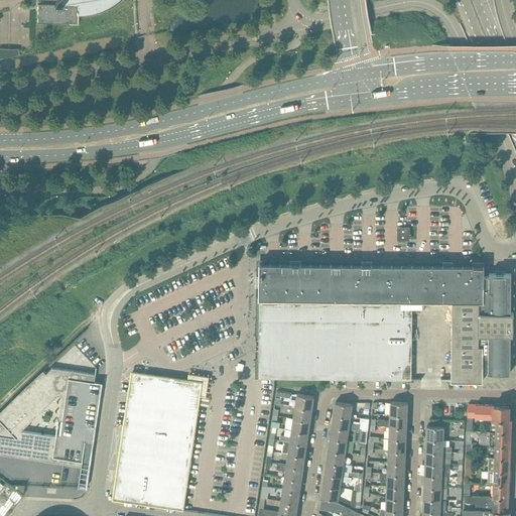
[(58,0),(54,5),(37,4),(37,11),(37,23),(46,23),(46,22),(69,23),(69,24),(71,24),(78,24),(78,16),(87,15),(96,14),(105,10),(113,6),(120,1),(120,0),(58,0)]
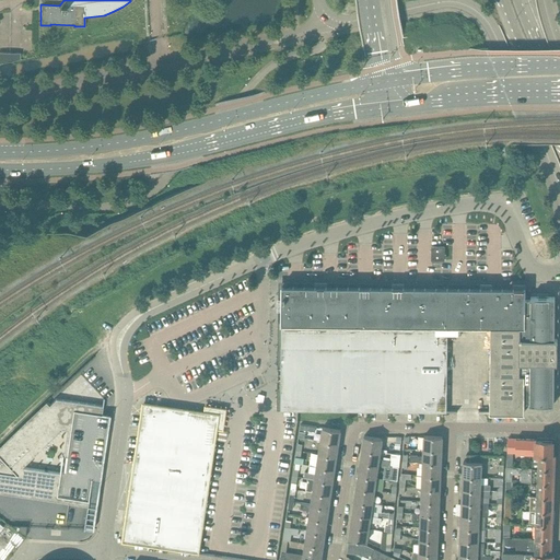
[(0,62),(20,58),(20,53),(0,51),(0,62)]
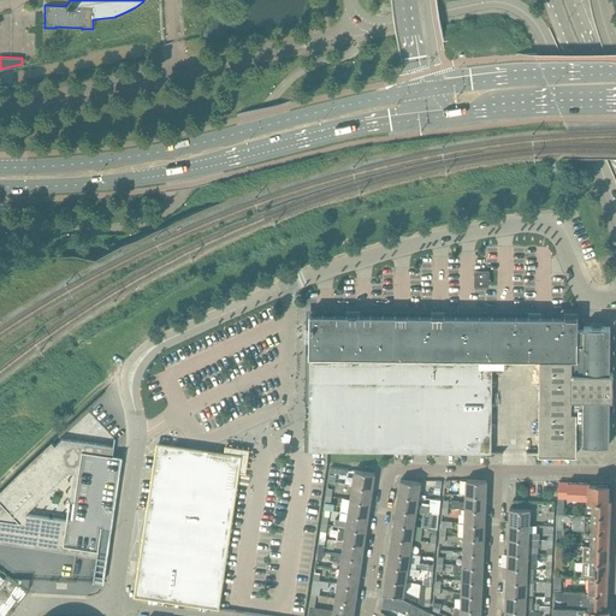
[(491,272),(475,271),(475,286),(491,286),(491,272)]
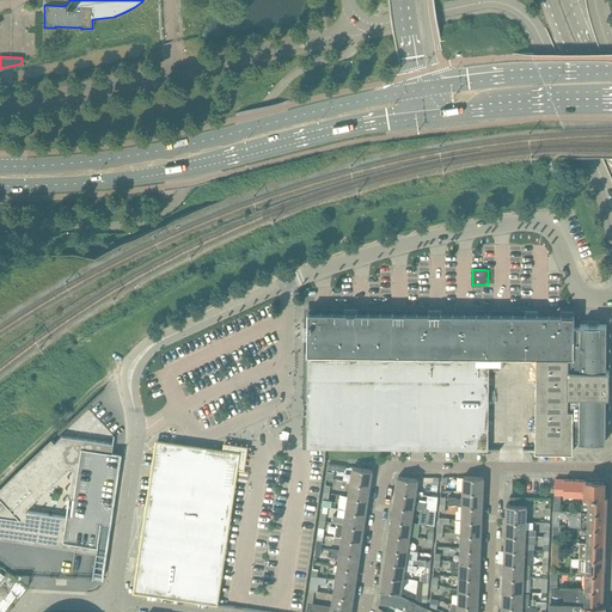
[(609,369),(606,369),(606,324),(580,324),(580,326),(574,326),(574,314),(308,312),(308,323),(299,331),(299,335),(308,344),(307,448),(488,450),(489,356),(537,356),(536,451),(573,451),(573,439),(579,439),(579,441),(605,442),(606,397),(609,397),(609,369)]
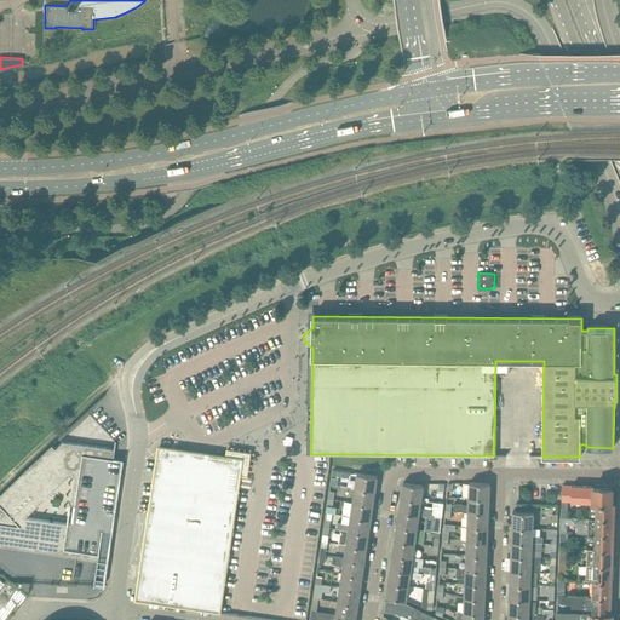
[(18,475),(7,486),(0,493),(0,544),(58,554),(76,556),(97,558),(92,585),(92,586),(93,586),(93,585),(103,586),(122,459),(113,458),(115,440),(114,440),(114,441),(113,449),(62,442),(55,448),(51,446),(51,445),(40,454),(29,465),(18,475)]
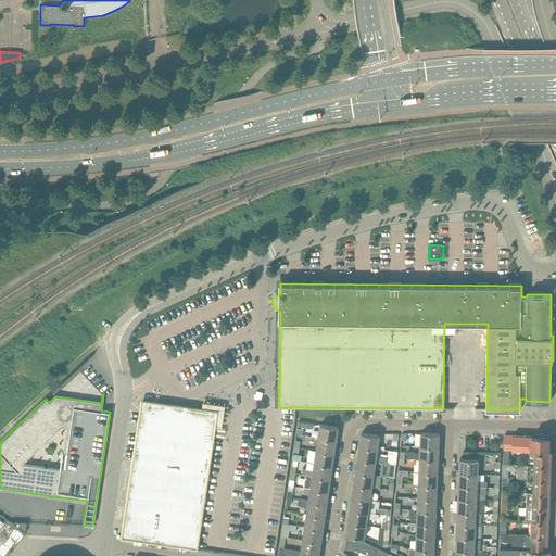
[(142,401),(123,536),(197,547),(215,427),(223,428),(226,405),(203,402),(202,409),(142,401)]
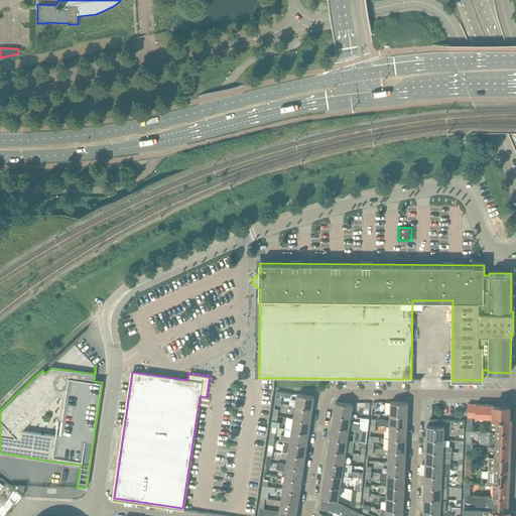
[(313,397),(296,394),(295,406),(311,408),(313,397)]
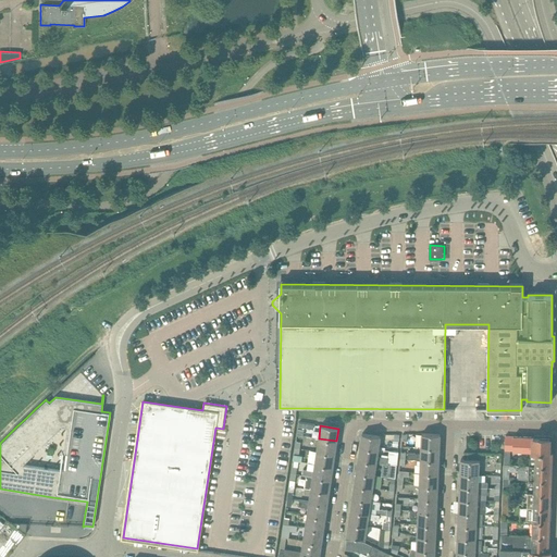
[(362,434),(360,447),(379,449),(381,437),(362,434)]
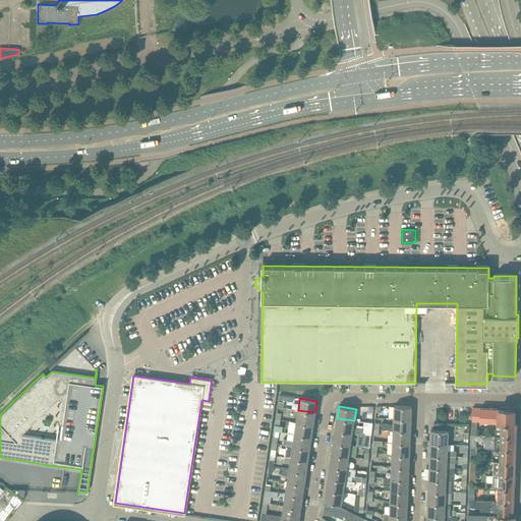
[(394,406),(394,418),(411,418),(411,407),(394,406)]
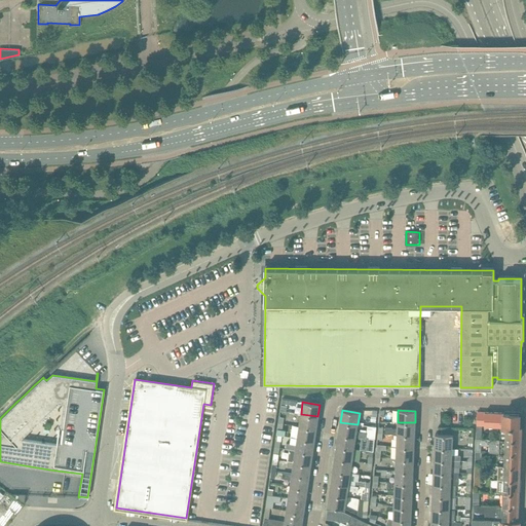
[(505,426),(505,413),(504,413),(477,412),(477,425),(481,426),(495,426),(505,426)]
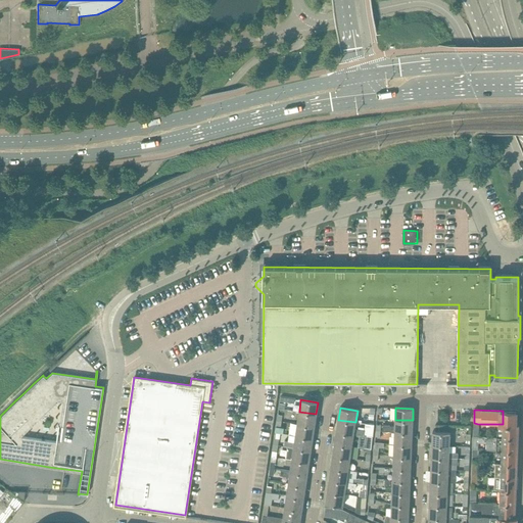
[(516,424),(516,411),(503,411),(503,424),(516,424)]
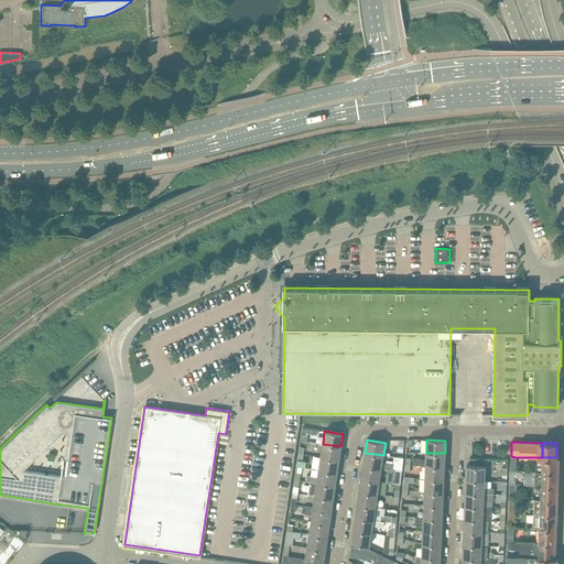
[(340,446),(323,444),(321,457),(339,459),(340,446)]
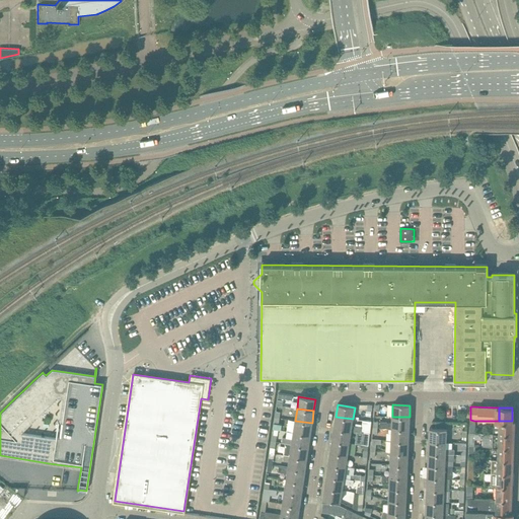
[(334,428),(351,431),(361,432),(361,428),(352,426),(353,419),(336,417),(334,428)]
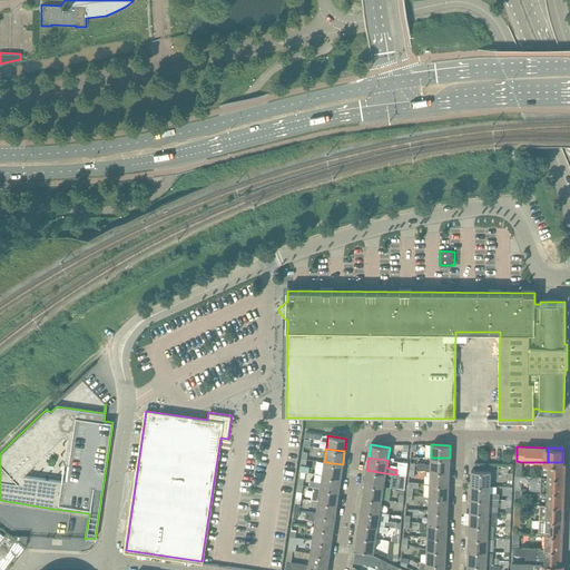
[(418,470),(430,471),(449,471),(450,458),(431,458),(431,465),(426,464),(426,463),(418,463),(418,470)]
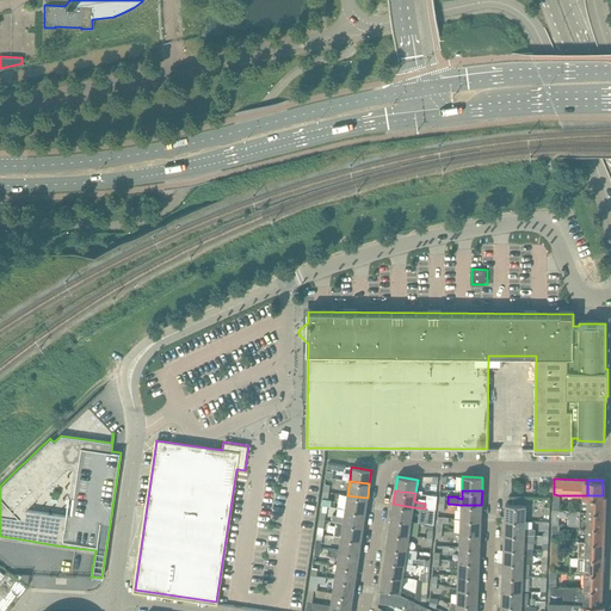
[(329,492),(323,492),(321,505),(331,507),(332,500),(328,499),(329,492)]
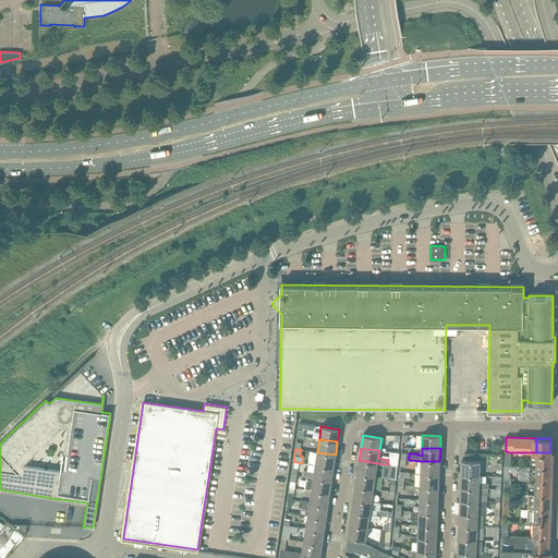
[(334,468),(336,455),(317,452),(310,451),(308,463),(315,464),(334,468)]
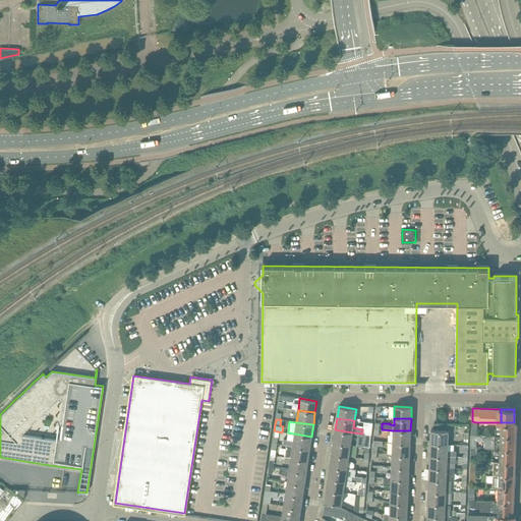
[(496,422),(495,436),(500,436),(515,436),(515,429),(516,429),(517,424),(516,424),(516,422),(514,422),(501,422),(496,422)]
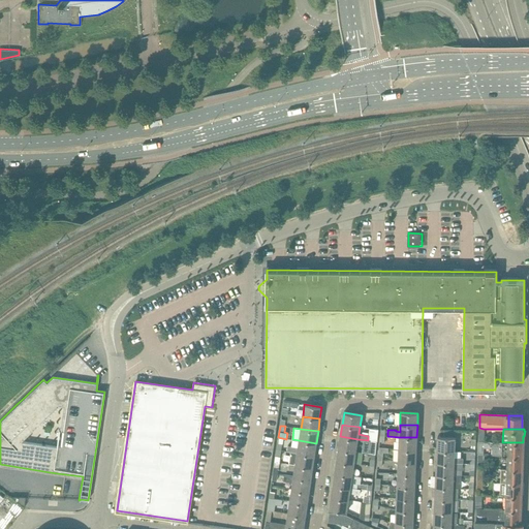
[(355,452),(358,439),(340,436),(338,448),(355,452)]
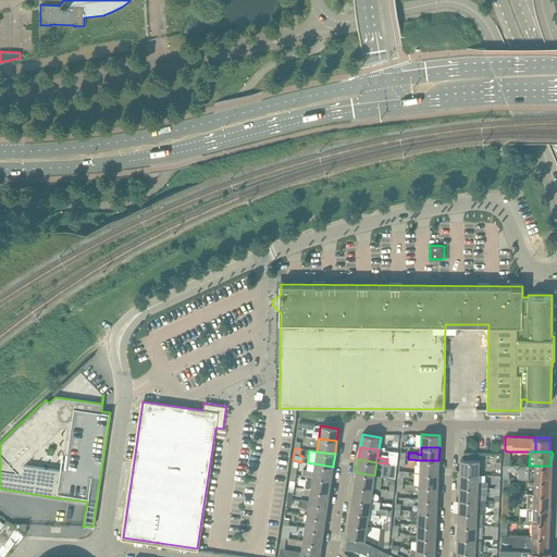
[(438,473),(438,460),(420,460),(420,472),(438,473)]
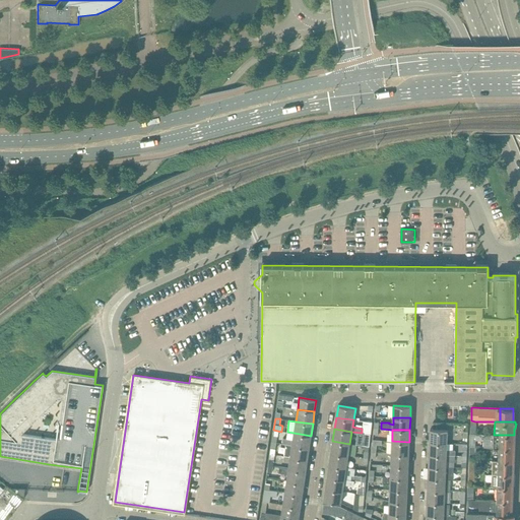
[(430,430),(430,442),(447,442),(447,430),(430,430)]
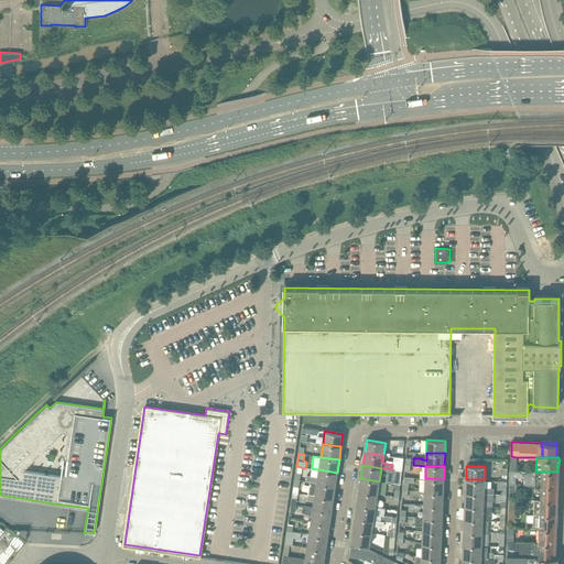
[(335,486),(337,473),(318,469),(317,477),(307,475),(306,481),(310,481),(316,483),(335,486)]
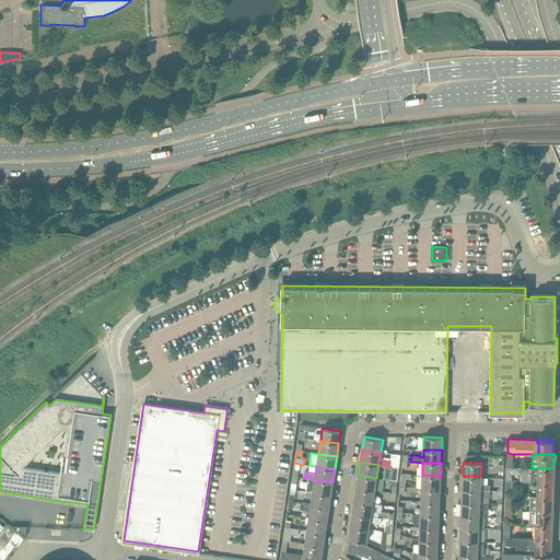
[(392,467),(389,480),(393,481),(397,481),(398,475),(398,468),(393,467),(392,467)]
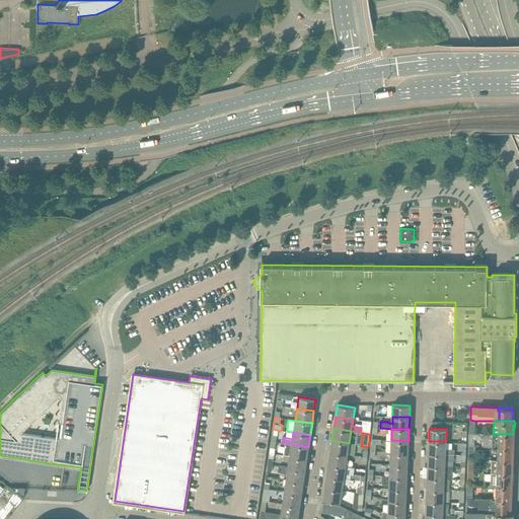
[(474,433),(474,439),(483,440),(483,447),(498,447),(513,447),(513,446),(514,446),(514,441),(513,441),(513,434),(498,434),(493,434),(484,433),(474,433)]
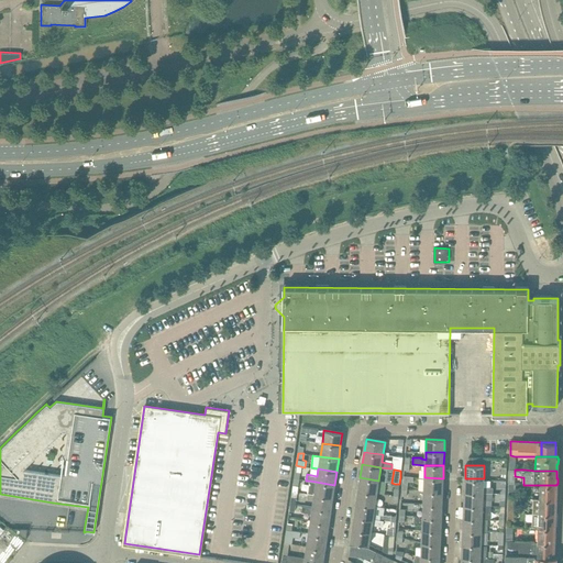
[(360,477),(359,490),(377,494),(384,495),(386,483),(378,482),(378,481),(360,477)]
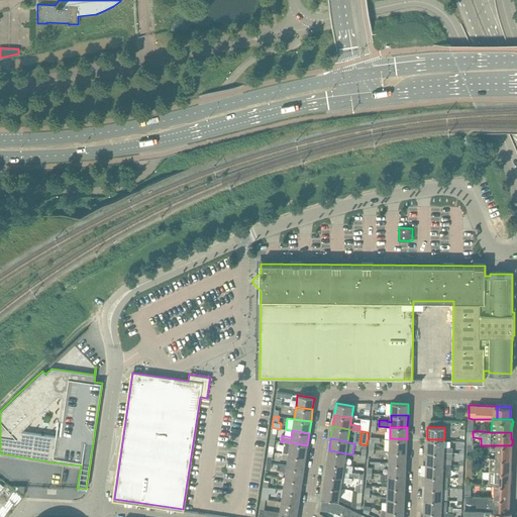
[(390,438),(389,450),(406,451),(407,439),(390,438)]
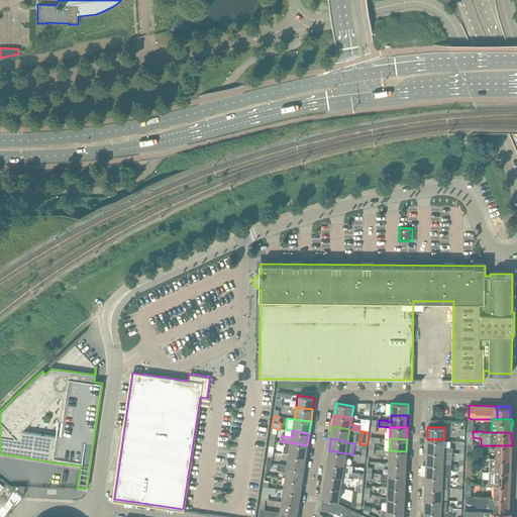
[(444,446),(444,439),(427,439),(426,450),(452,452),(453,452),(453,447),(444,446)]
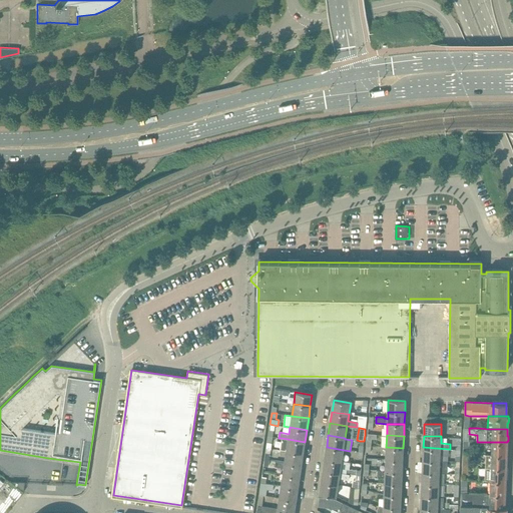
[(281,450),(287,451),(304,453),(305,442),(288,439),(282,438),(281,450)]
